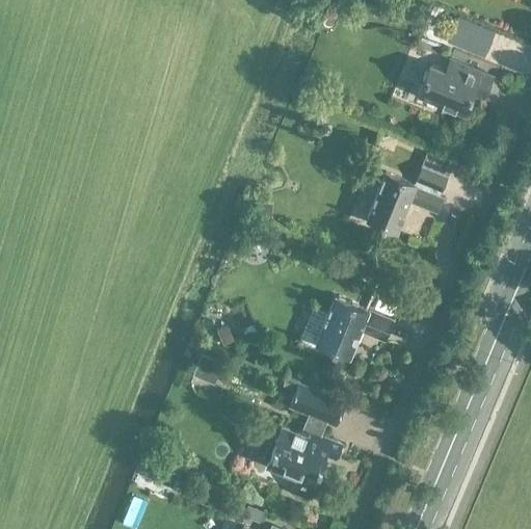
[(469,19),(457,43),(484,56),(496,32),(469,19)]
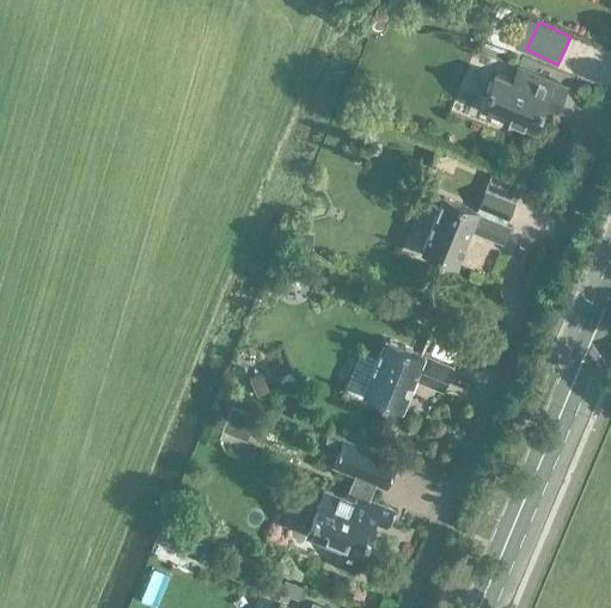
[(545,104),(560,110),(568,90),(518,69),(513,83),(495,75),(481,111),(535,133),(545,104)]
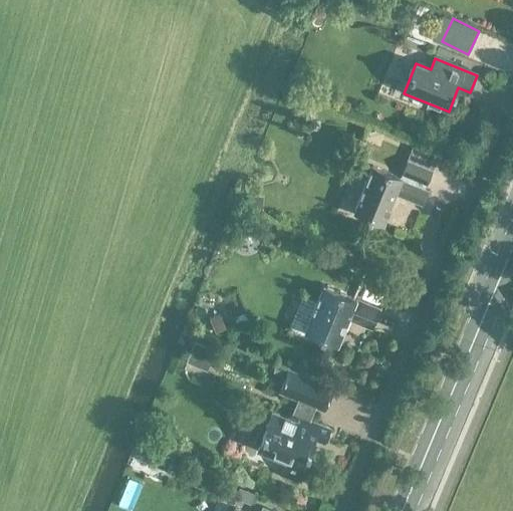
[(426,191),(433,173),(408,163),(401,180),(372,168),(354,214),(383,226),(396,196),(422,207),(429,192),(426,191)]
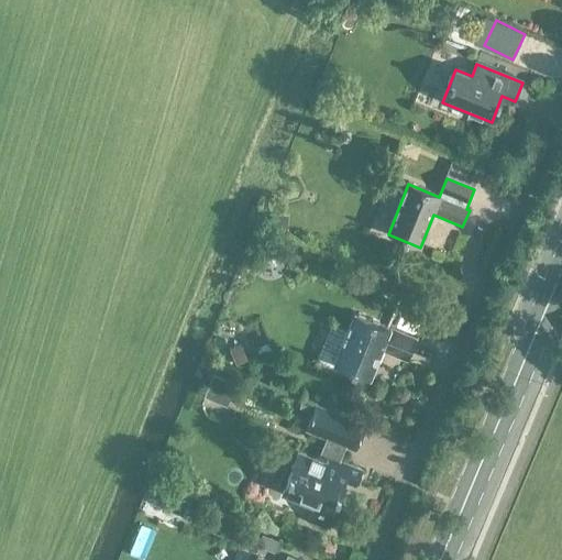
[(407,362),(416,340),(390,330),(390,331),(354,316),(334,365),(371,380),(382,352),(407,362)]
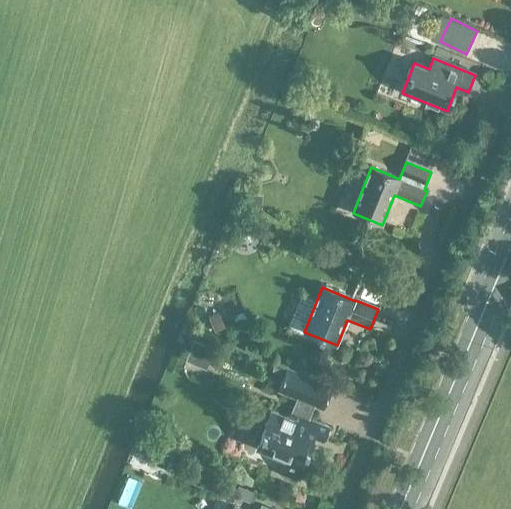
[(216,335),(225,330),(219,315),(209,320),(216,335)]
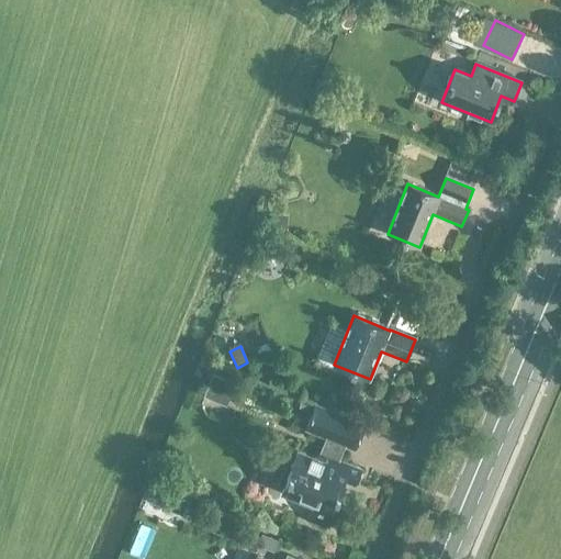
[(316,406),(313,415),(306,431),(313,434),(326,439),(320,454),(317,460),(298,453),(282,492),(314,505),(307,522),(325,528),(344,483),(355,489),(362,471),(339,461),(345,447),(354,451),(363,425),(316,406)]
